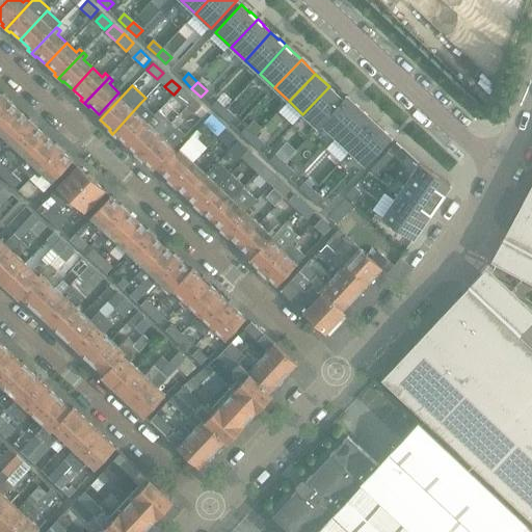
[(302,114),(318,128),(347,97),(346,96),(343,100),(329,86),(302,114)]
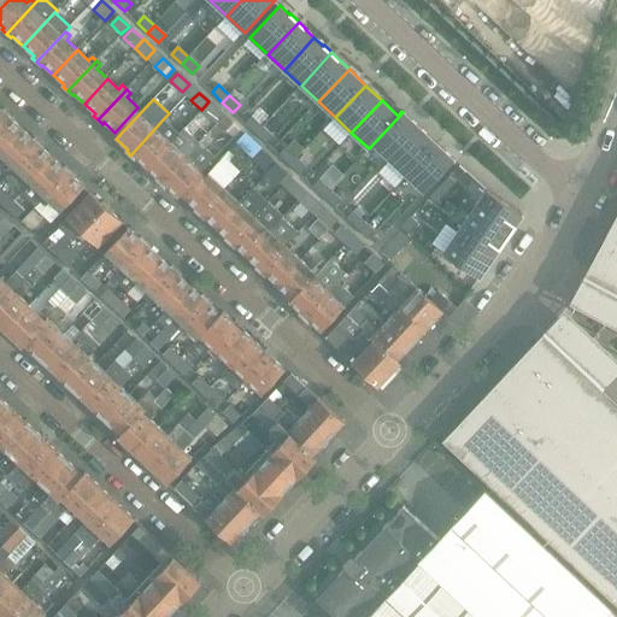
[(224,116),(209,101),(201,110),(216,124),(224,116)]
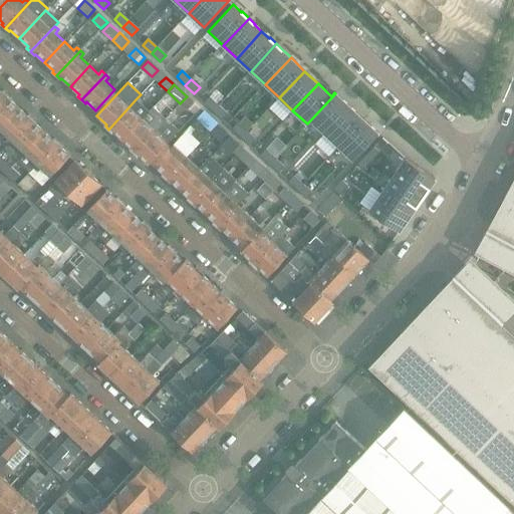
[(307,123),(308,124),(311,120),(324,134),(349,106),(335,93),(307,123)]
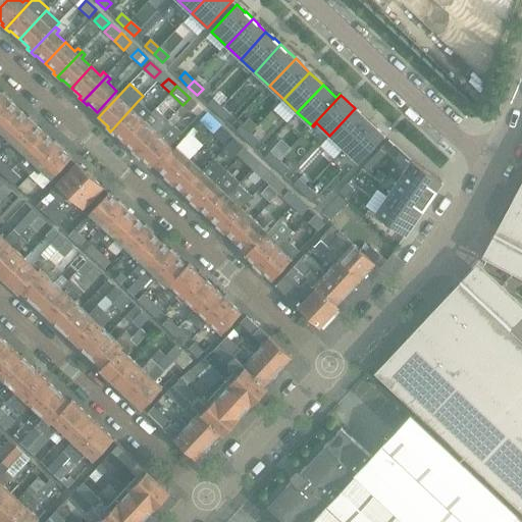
[(0,129),(18,111),(10,103),(11,101),(7,97),(0,104),(0,129)]
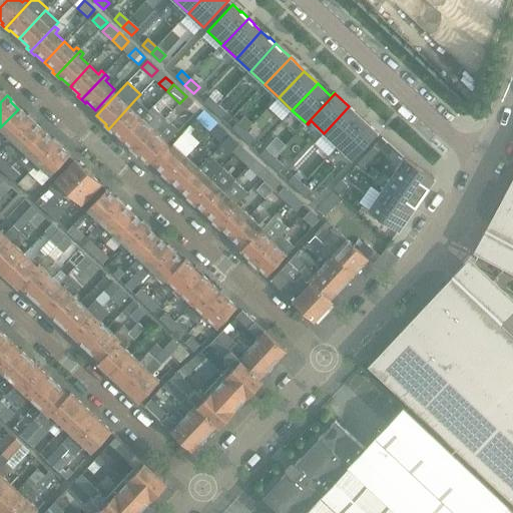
[(199,108),(186,96),(179,103),(193,115),(199,108)]
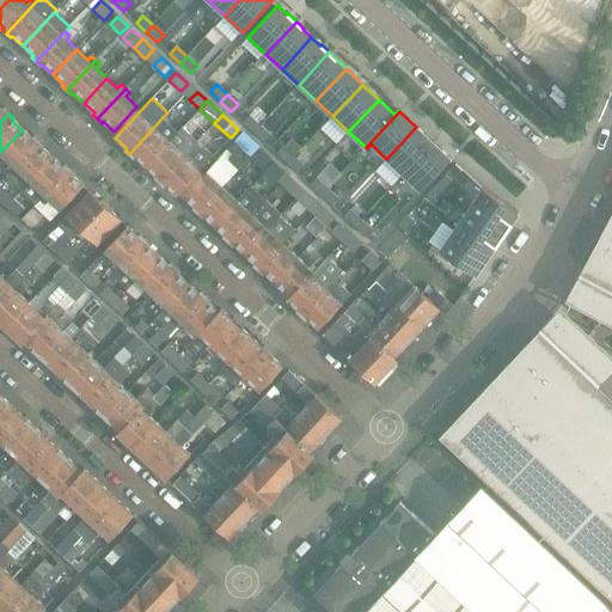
[(261,126),(250,116),(244,123),(254,133),(261,126)]
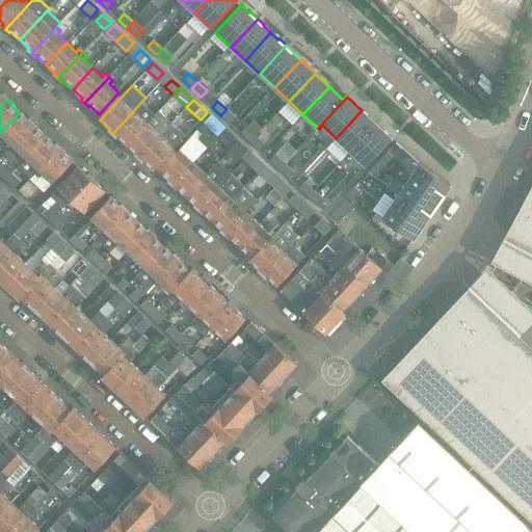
[(118,136),(127,144),(154,115),(140,103),(112,134),(116,138),(118,136)]
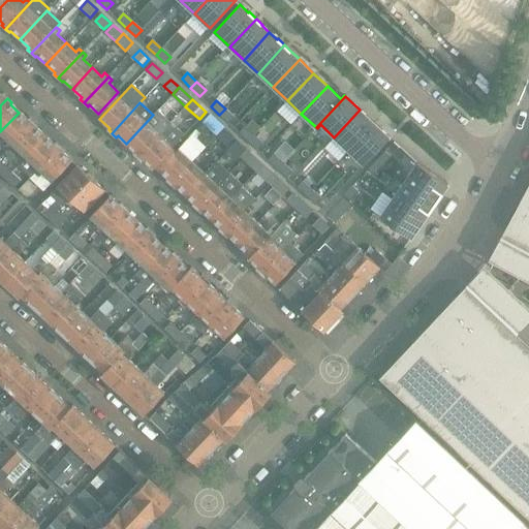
[(219,115),(228,123),(235,117),(225,109),(219,115)]
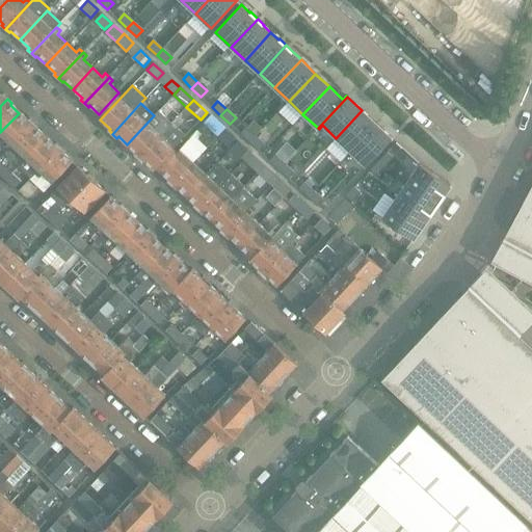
[(139,159),(173,123),(159,110),(154,115),(127,144),(136,153),(135,155),(139,159)]
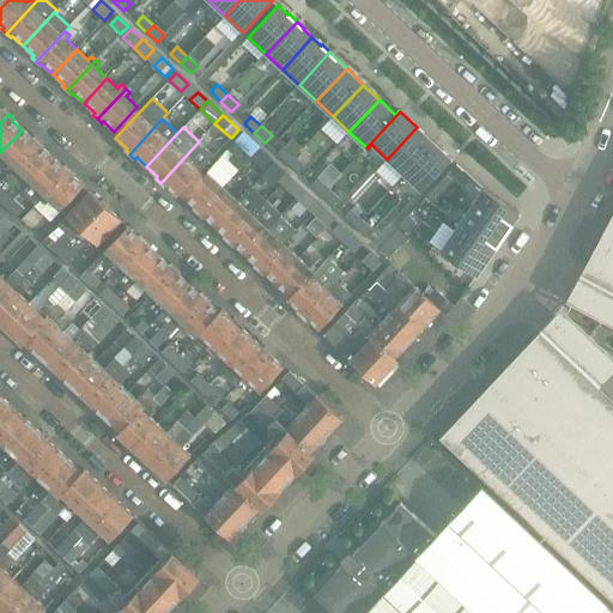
[(387,159),(404,175),(434,143),(417,127),(387,159)]
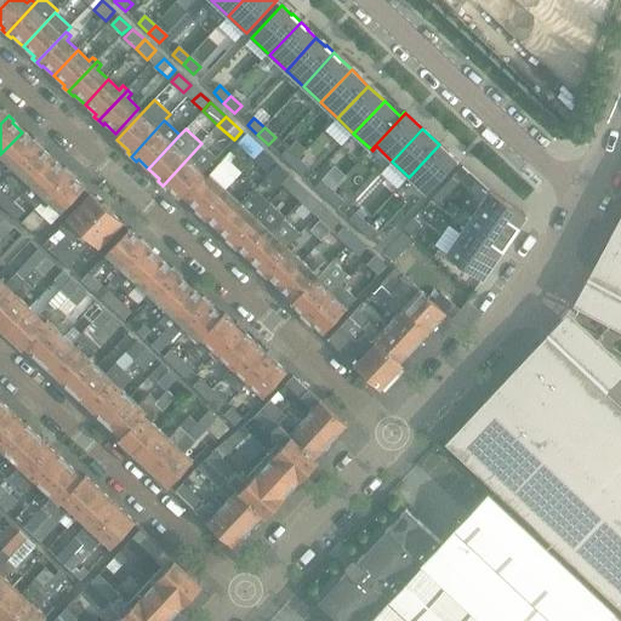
[(10,175),(39,144),(34,140),(33,142),(22,132),(0,154),(0,158),(10,166),(5,171),(10,175)]
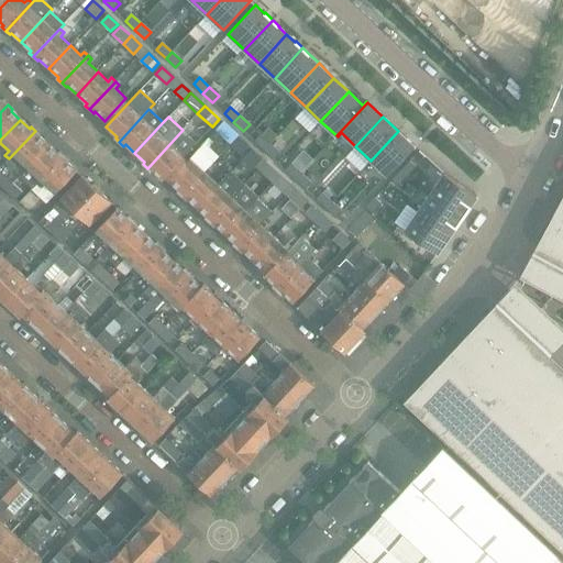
[(238,138),(223,123),(216,132),(230,145),(238,138)]
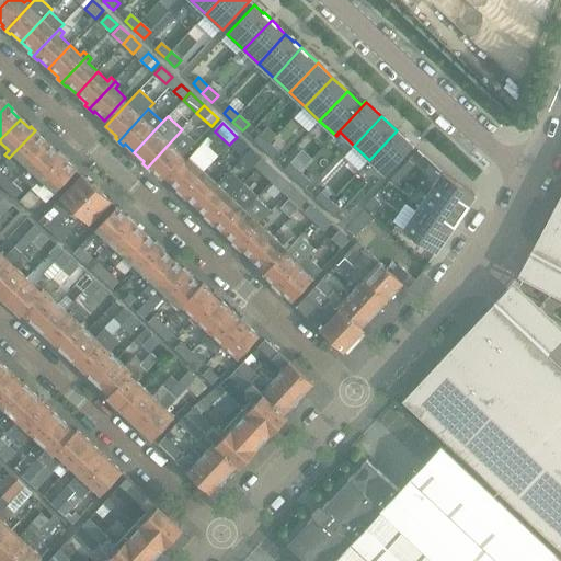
[(162,179),(196,142),(182,129),(147,168),(151,172),(152,170),(162,179)]
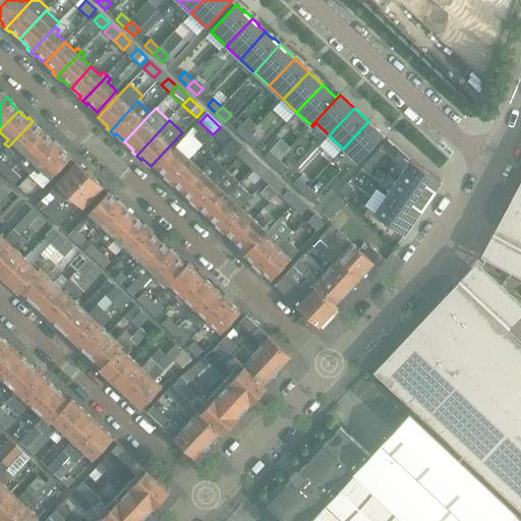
[(4,151),(17,162),(44,134),(36,126),(37,125),(33,121),(8,147),(4,151)]
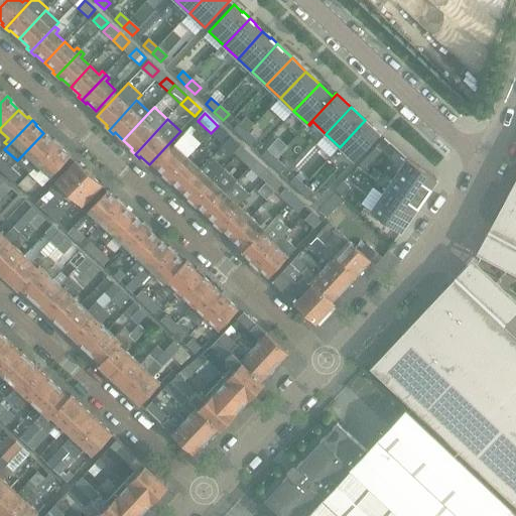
[(340,147),(355,161),(380,134),(365,120),(340,147)]
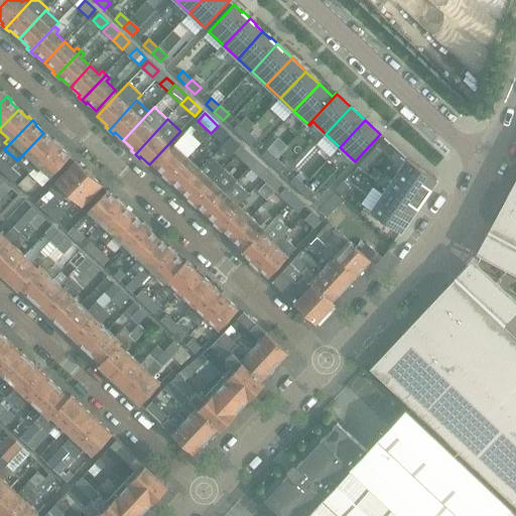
[(248,132),(239,124),(234,130),(242,138),(248,132)]
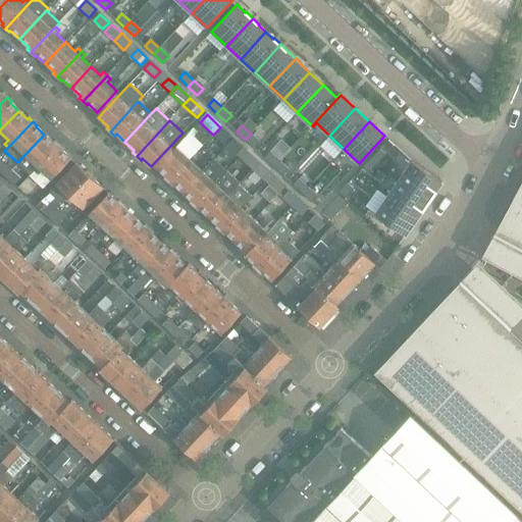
[(230,136),(220,127),(213,135),(222,144),(230,136)]
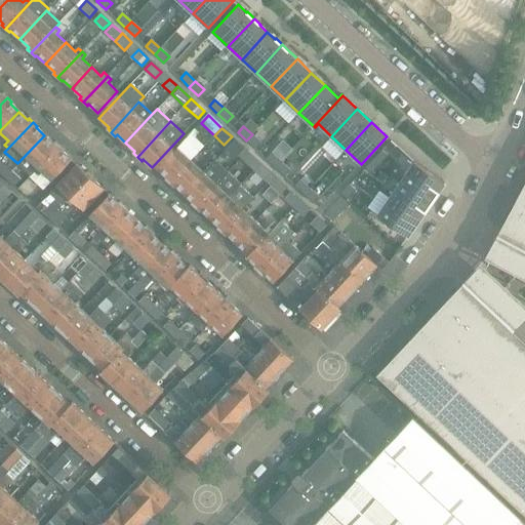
[(246,140),(255,149),(261,143),(252,134),(246,140)]
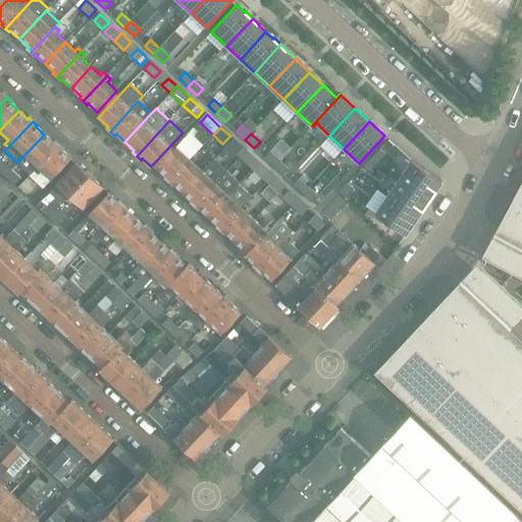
[(17,162),(31,174),(58,146),(54,142),(53,143),(44,135),(17,162)]
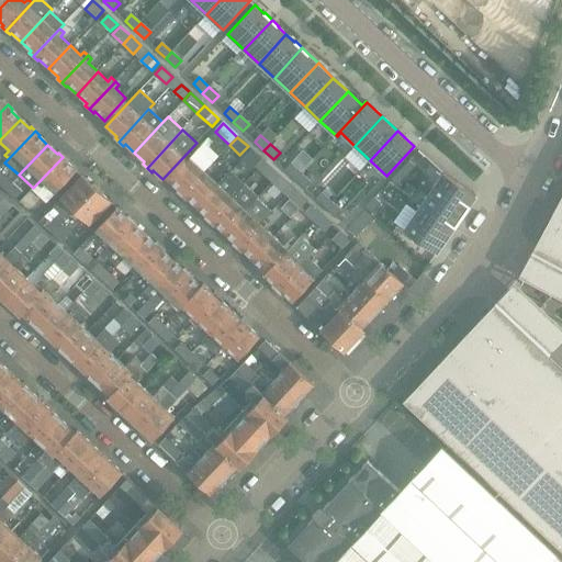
[(253,168),(261,158),(250,149),(243,159),(253,168)]
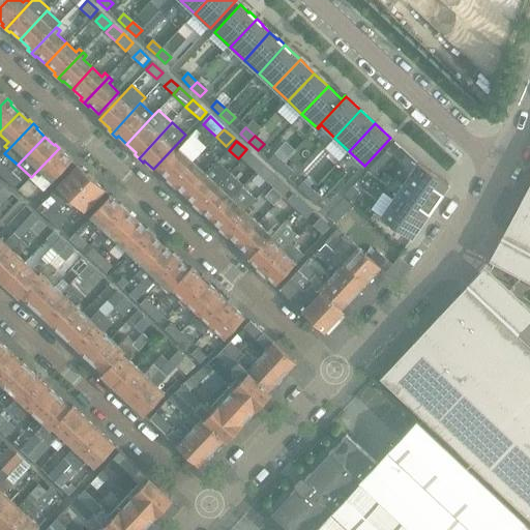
[(45,192),(71,163),(62,153),(63,151),(59,148),(31,177),(30,178),(45,192)]
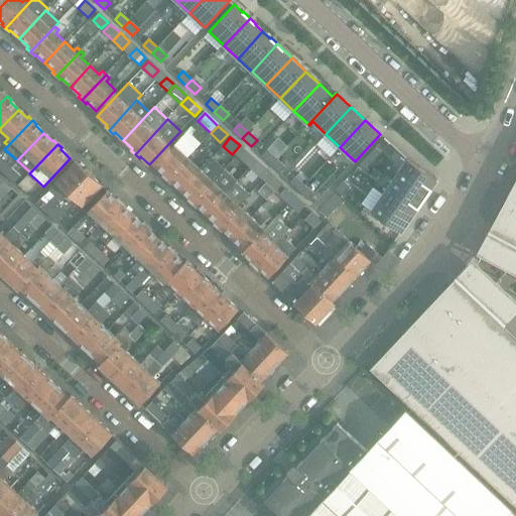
[(163,175),(166,179),(187,157),(174,146),(155,166),(164,174),(163,175)]
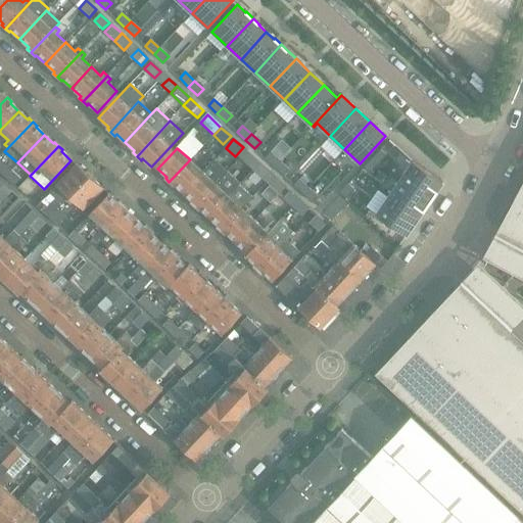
[(378,164),(387,155),(381,149),(372,158),(378,164)]
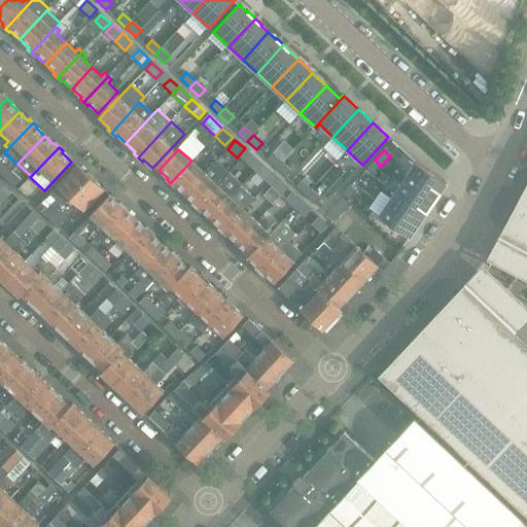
[(261,165),(248,152),(242,160),(254,172),(261,165)]
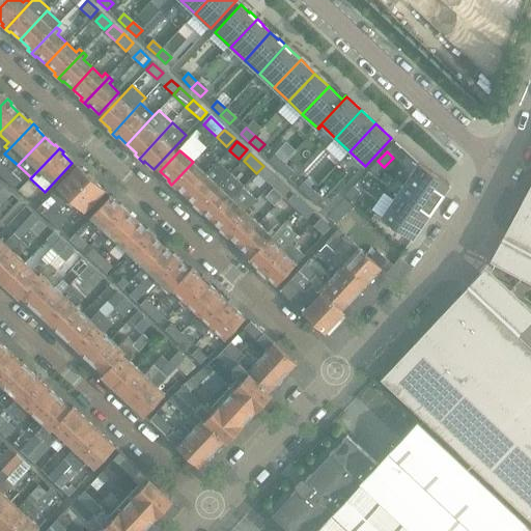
[(284,163),(275,155),(270,161),(278,169),(284,163)]
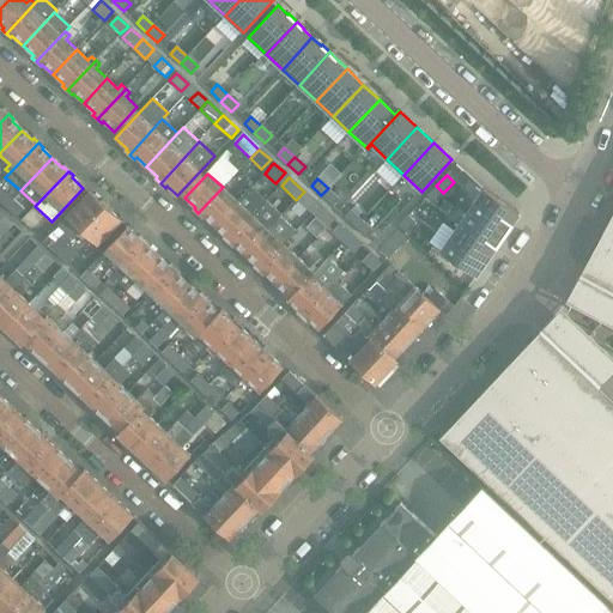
[(205,216),(214,225),(238,201),(228,190),(231,187),(226,183),(223,187),(198,213),(202,218),(205,216)]
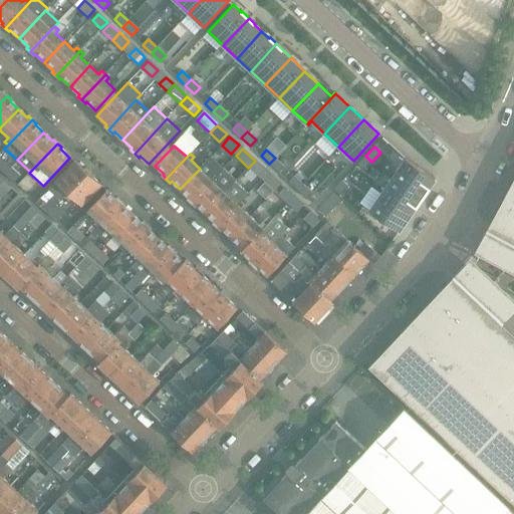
[(11,167),(0,156),(0,169),(4,173),(11,167)]
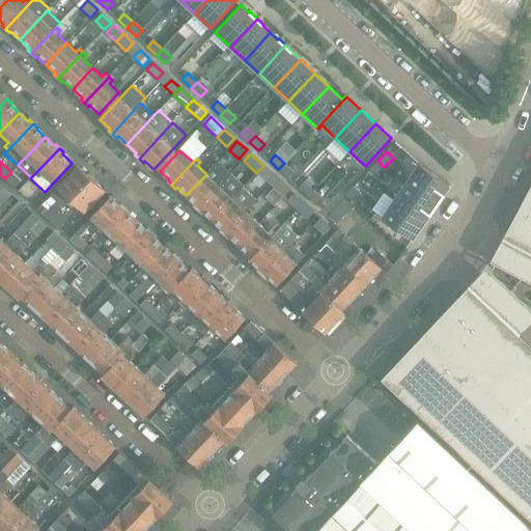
[(384,167),(378,161),(369,170),(375,176),(384,167)]
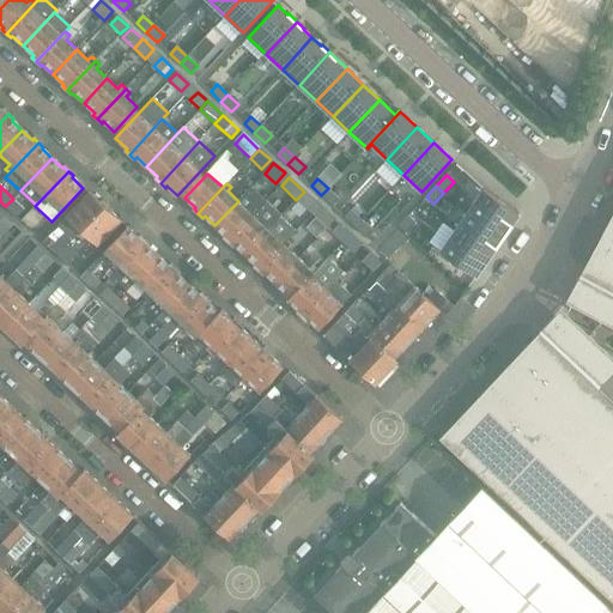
[(229,242),(267,201),(252,187),(238,201),(214,225),(225,236),(224,237),(229,242)]
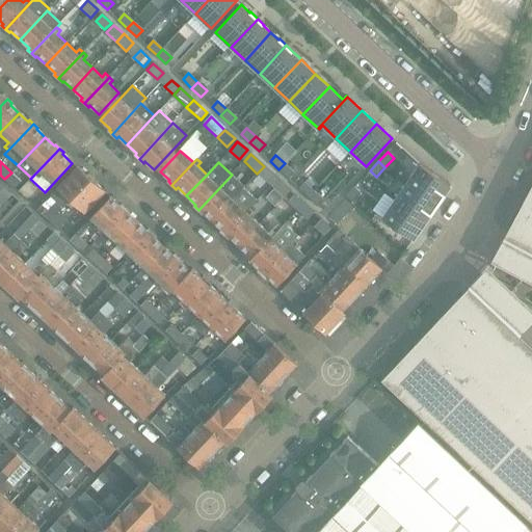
[(278,169),(288,179),(294,173),(285,163),(278,169)]
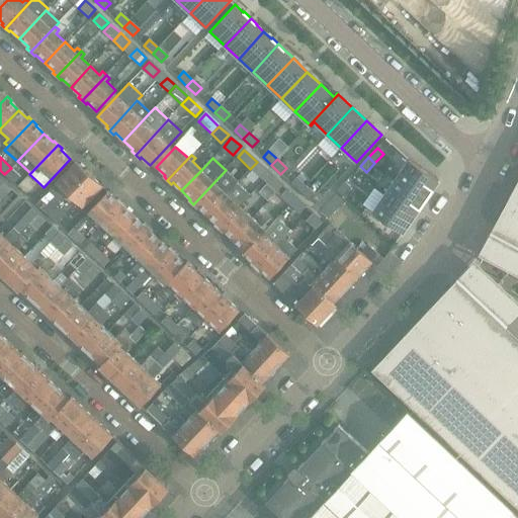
[(427,199),(439,181),(409,160),(397,178),(427,199)]
